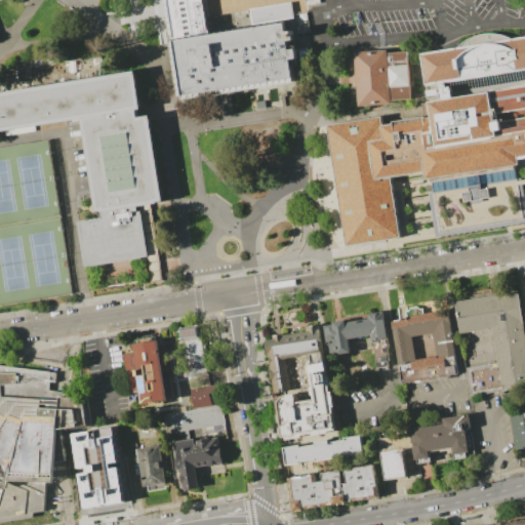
[(165,0),(167,10),(166,10),(169,30),(171,40),(180,96),(221,90),(290,79),(281,23),(295,21),(293,3),(250,10),(253,28),(210,34),(208,17),(207,9),(205,0),(165,0)]
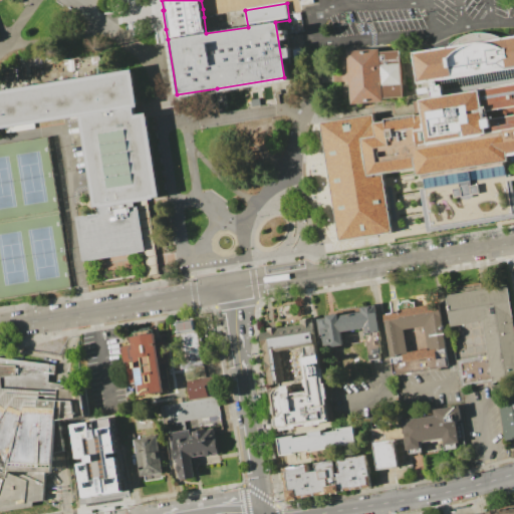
[(414,53),(513,35),(513,155),(508,156),(509,162),(418,177),(417,171),(384,175),(394,233),(342,241),(323,121),(373,114),(375,123),(387,121),(386,119),(417,114),(417,116),(424,115),(422,100),(434,97),(433,92),(421,94),(420,88),(431,86),(431,82),(419,84),(414,53)]
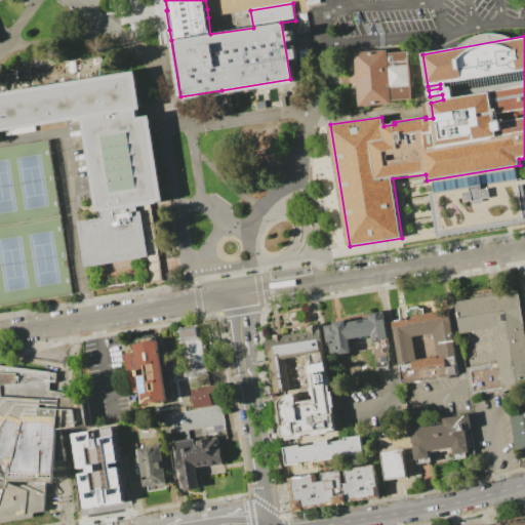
[(356,50),(360,106),(394,104),(394,97),(412,96),(409,51),(392,52),(391,47),(356,50)]
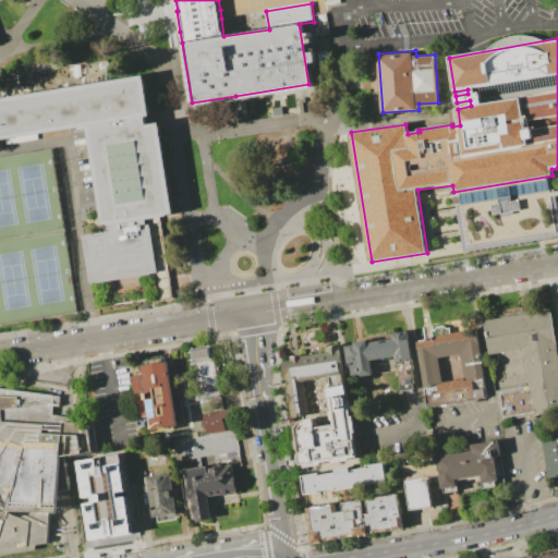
[(92,282),(157,273),(148,218),(154,217),(158,216),(159,216),(173,214),(158,122),(145,124),(144,117),(149,116),(143,75),(0,97),(0,140),(86,126),(102,226),(106,225),(107,231),(82,234),(89,283),(92,282)]
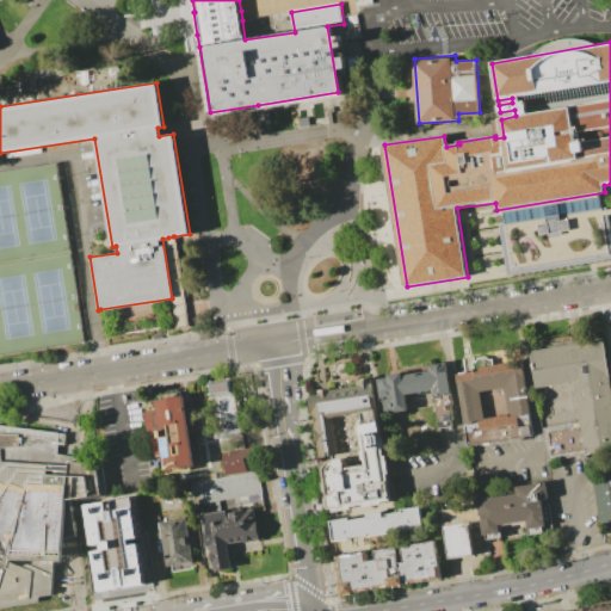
[(54,162),(0,171),(0,353),(84,340),(54,162)]
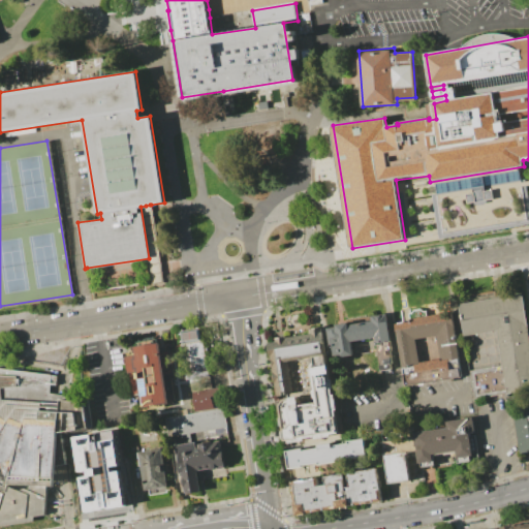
[(352,248),(354,259),(528,229),(528,159),(523,160),(524,166),(430,182),(429,176),(396,180),(405,240),(352,248)]
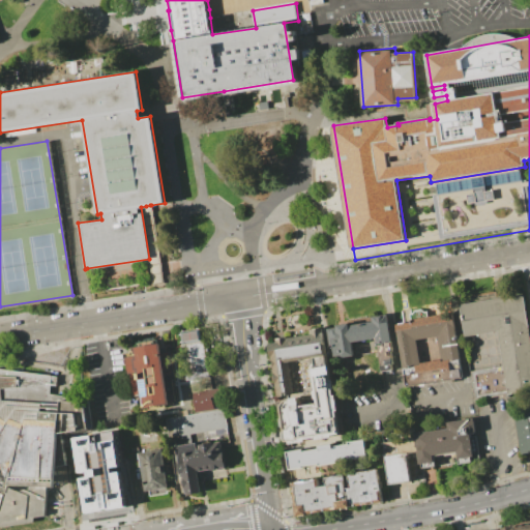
[(141,207),(146,206),(150,205),(151,205),(152,211),(160,269),(164,283),(153,284),(153,283),(149,259),(141,207)]
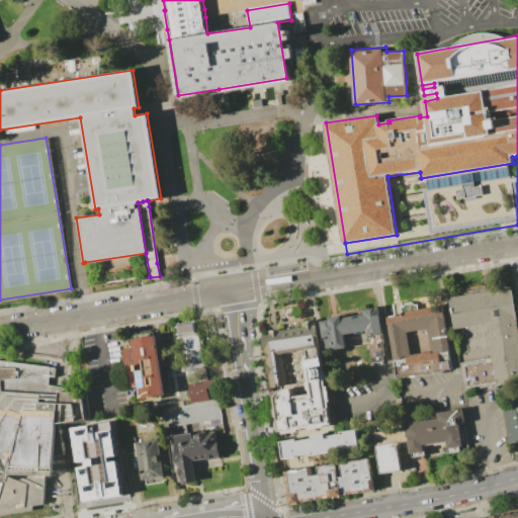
[(450,298),(455,330),(487,325),(493,357),(460,363),(464,392),(517,383),(517,328),(512,287),(450,298)]
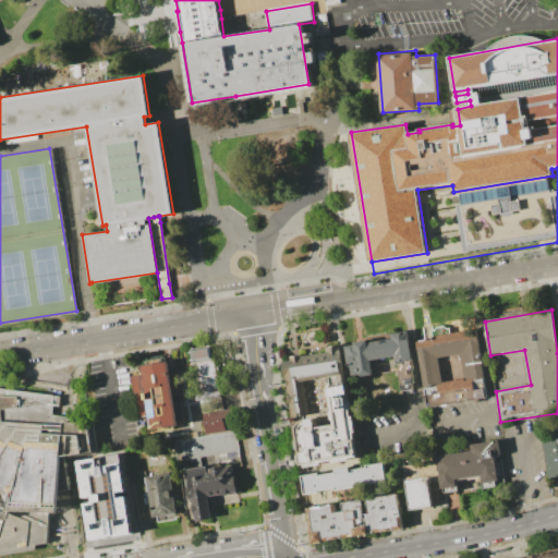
[(417,342),(434,340),(433,331),(435,331),(437,328),(445,327),(447,328),(449,328),(450,334),(476,329),(488,399),(427,408),(417,342)]
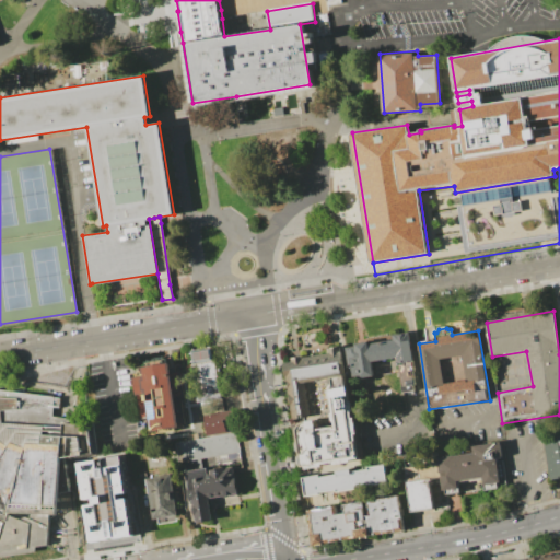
[(347,348),(356,346),(356,343),(368,342),(368,343),(394,340),(394,335),(408,333),(416,385),(415,385),(415,391),(403,393),(397,358),(372,362),(375,377),(352,381),(347,348)]
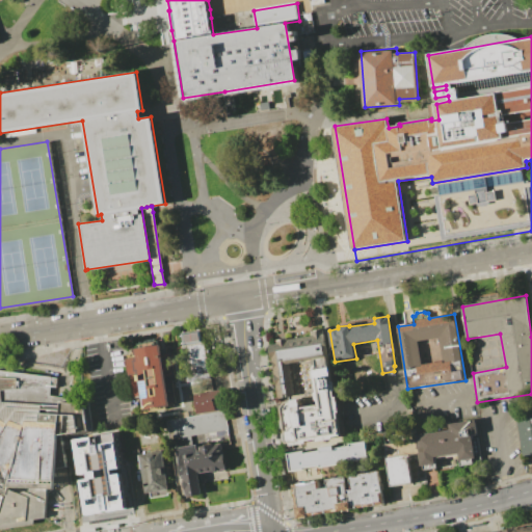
[(179,333),(201,329),(203,342),(182,345),(179,333)]
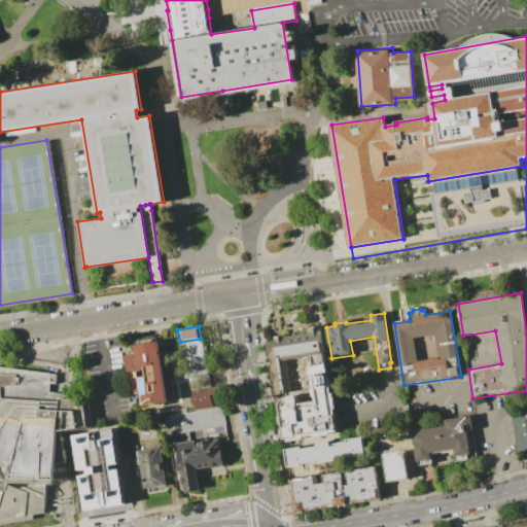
[(319,326),(322,351),(284,356),(289,393),(274,395),(267,332),(319,326)]
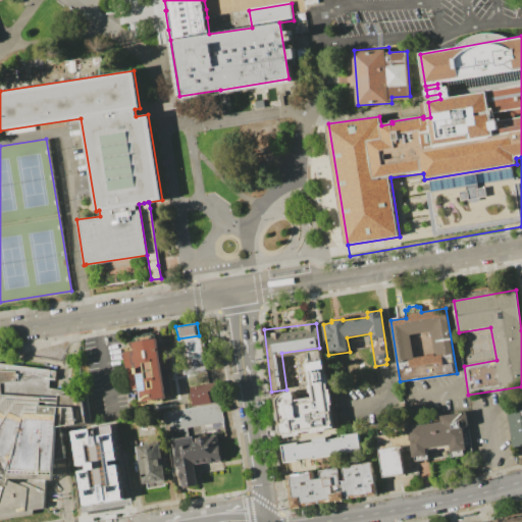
[(199,335),(203,364),(183,367),(178,338),(199,335)]
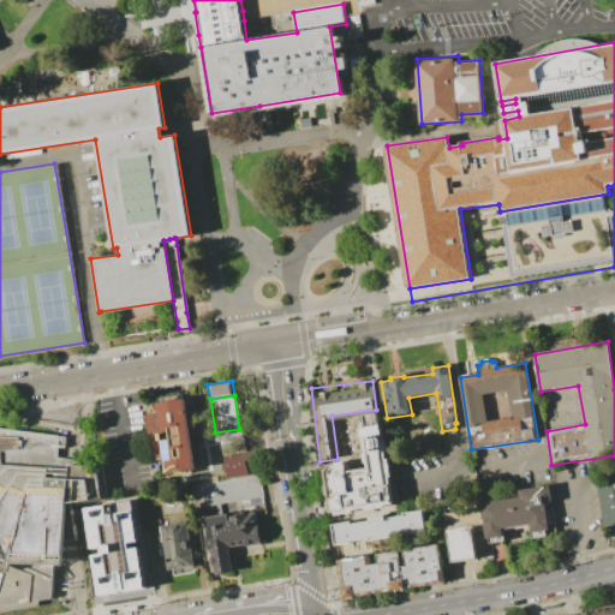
[(187,399),(190,410),(198,407),(203,437),(195,439),(199,471),(169,477),(166,459),(156,461),(148,415),(157,413),(156,404),(187,399)]
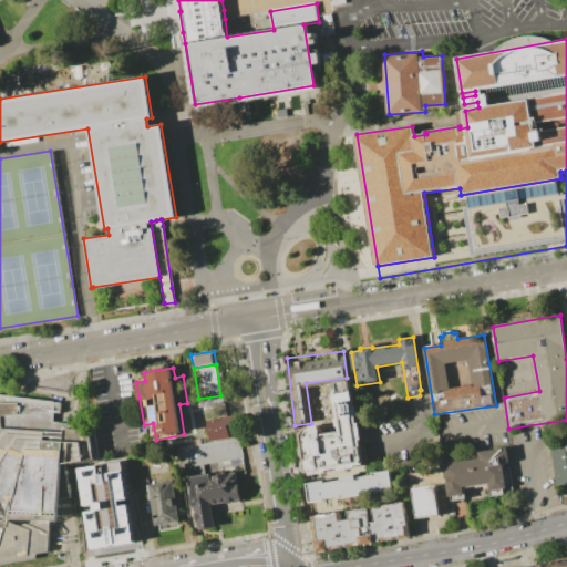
[(337,383),(338,389),(334,397),(340,435),(326,437),(323,425),(306,428),(299,436),(305,472),(311,476),(368,467),(354,380),(337,383)]
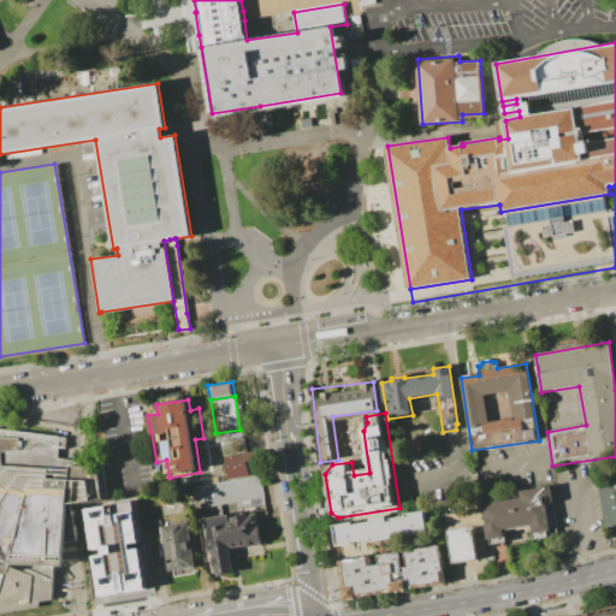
[(51,599),(40,600),(39,606),(0,611),(0,581),(3,573),(0,572),(0,428),(59,437),(58,457),(70,460),(70,461),(95,466),(100,498),(73,504),(76,517),(71,519),(75,539),(63,543),(61,566),(53,566),(51,580),(51,599)]
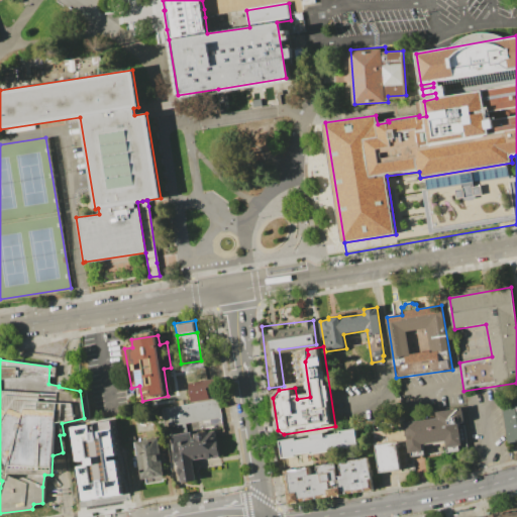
[(189,385),(192,403),(225,398),(222,381),(189,385)]
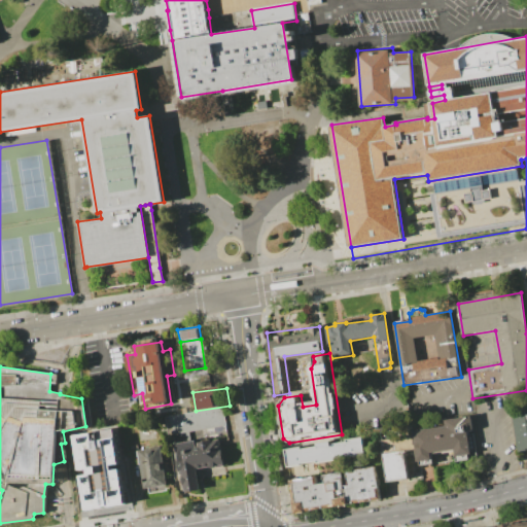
[(512,412),(526,409),(526,450),(518,452),(512,412)]
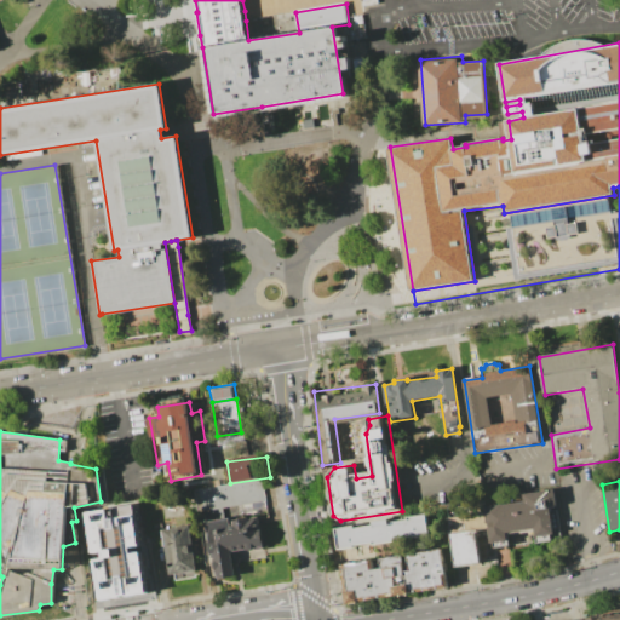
[(486,507),(526,501),(524,493),(555,488),(557,506),(550,507),(554,534),(537,537),(535,529),(507,533),(509,540),(492,544),(486,507)]
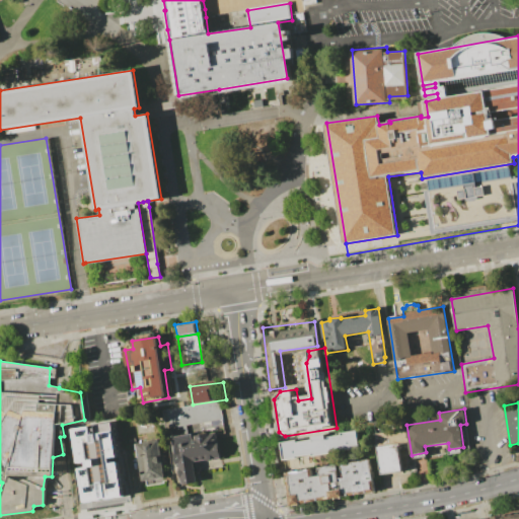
[(84,502),(123,496),(118,461),(109,462),(108,458),(116,456),(110,422),(93,425),(94,428),(89,429),(89,426),(72,428),(77,463),(87,461),(87,467),(78,468),(84,502)]
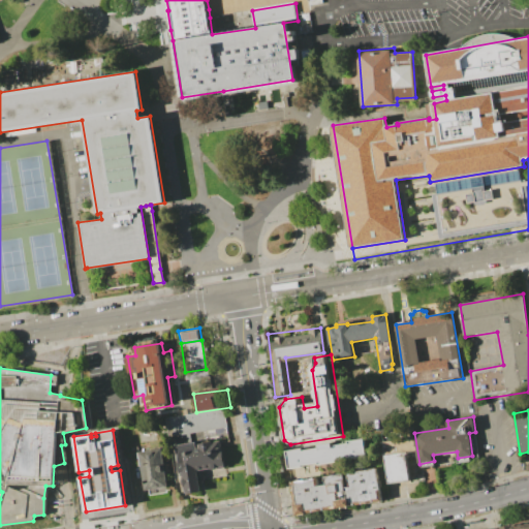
[(177,445),(186,494),(203,491),(199,471),(225,467),(220,437),(177,445)]
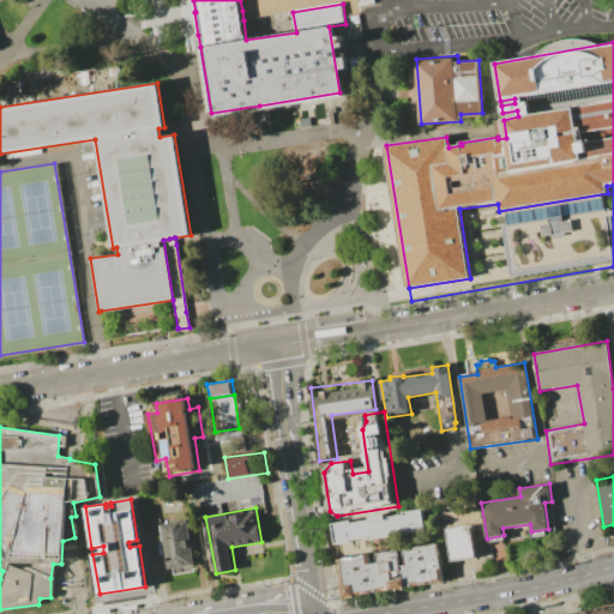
[(421,509),(423,530),(408,533),(408,531),(390,534),(391,536),(368,540),(368,537),(351,541),(351,542),(333,545),(330,523),(350,521),(350,523),(368,519),(368,516),(384,513),(384,517),(403,515),(402,512),(421,509)]
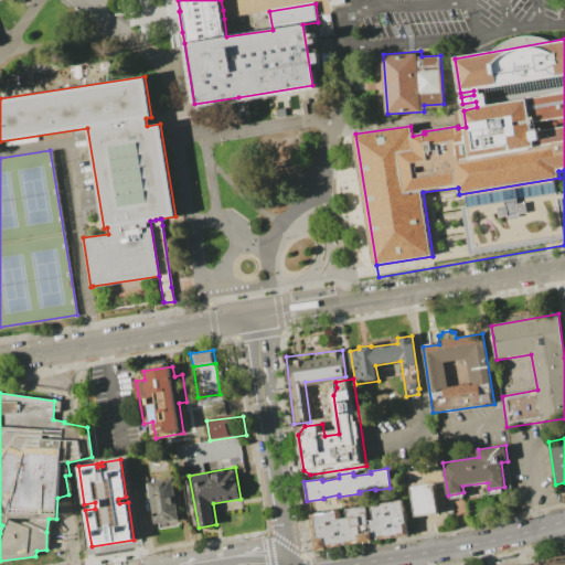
[(148,483),(157,530),(181,524),(172,479),(148,483)]
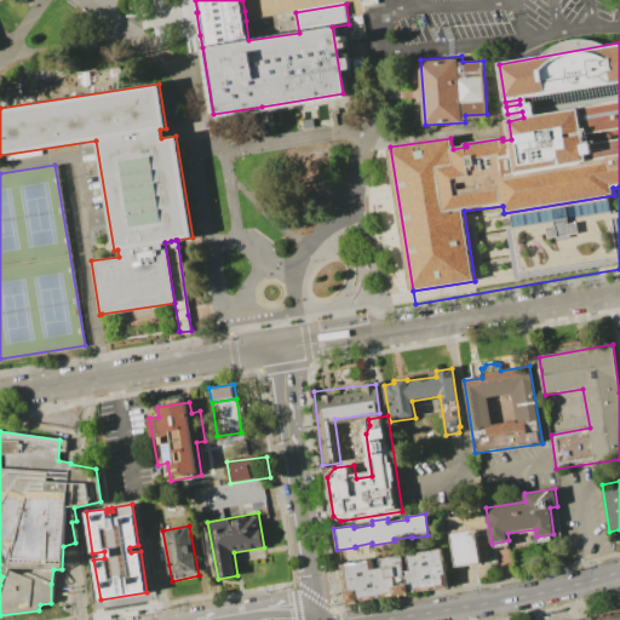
[(452,534),(476,530),(481,563),(458,567),(452,534)]
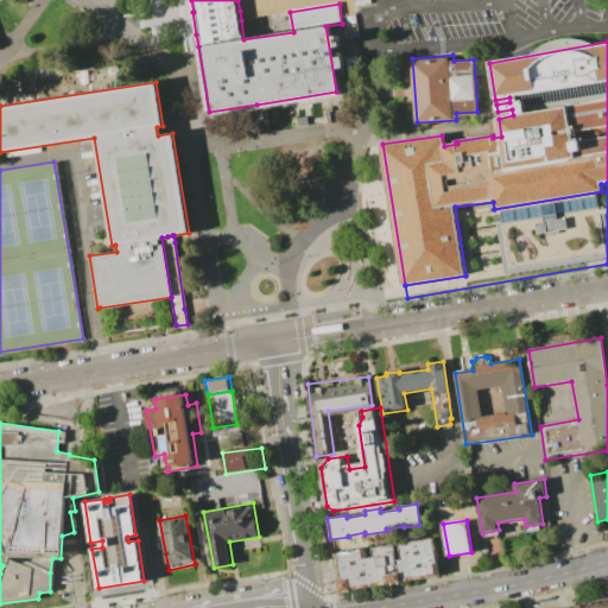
[(333,553),(339,591),(438,575),(432,538),(333,553)]
